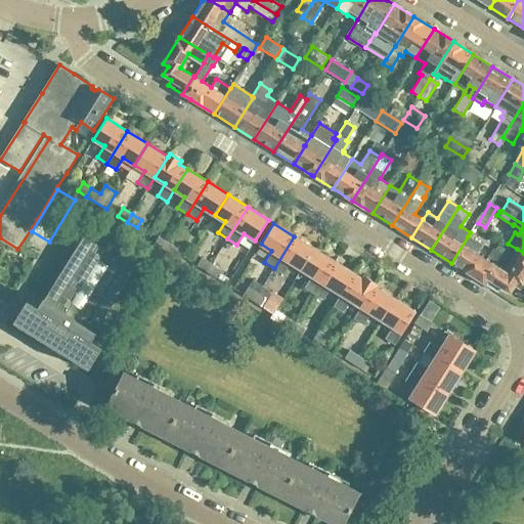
[(27,301),(12,322),(51,346),(88,369),(101,347),(91,341),(96,333),(95,332),(135,267),(83,235),(43,300),(42,299),(37,307),(27,301)]
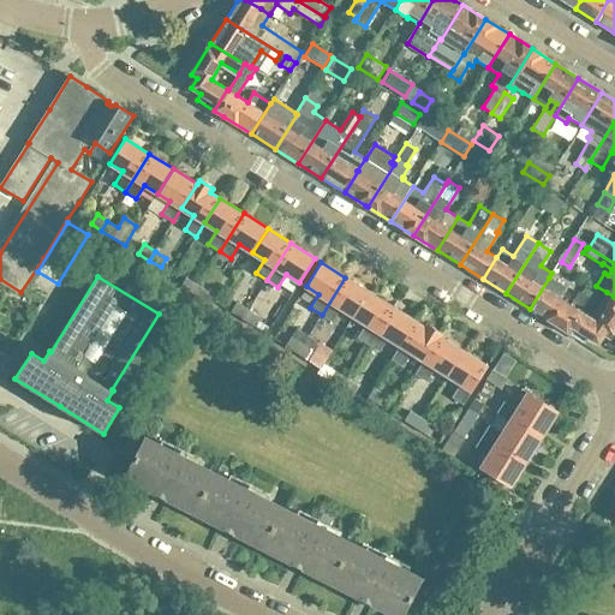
[(353,316),(369,292),(345,278),(322,315),(332,322),(341,309),(353,316)]
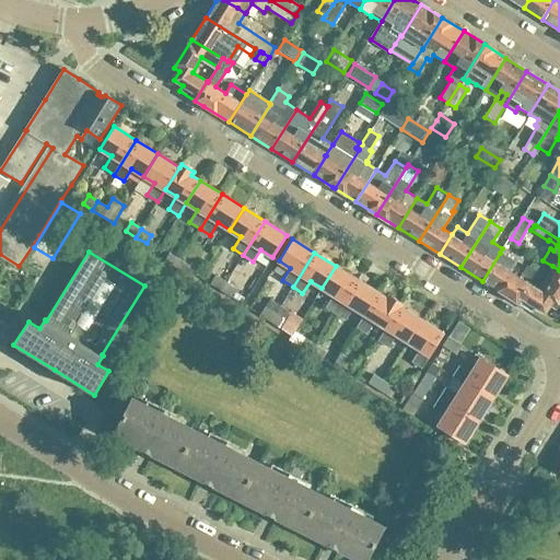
[(520,277),(509,270),(513,261),(500,253),(482,281),(516,302),(528,282),(535,270),(527,265),(520,277)]
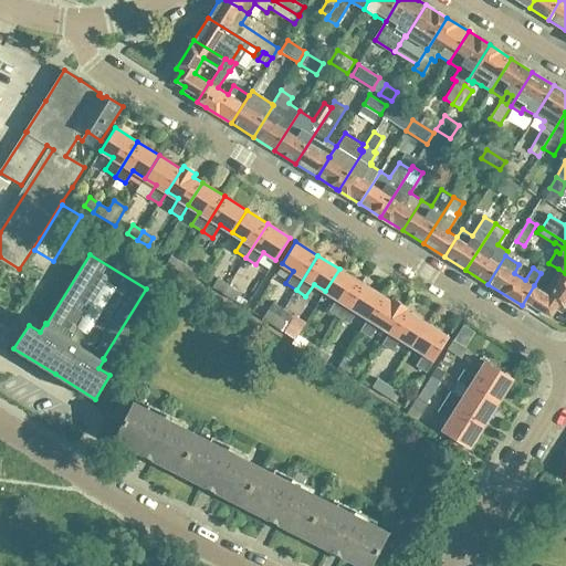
[(178,271),(184,263),(173,257),(168,264),(178,271)]
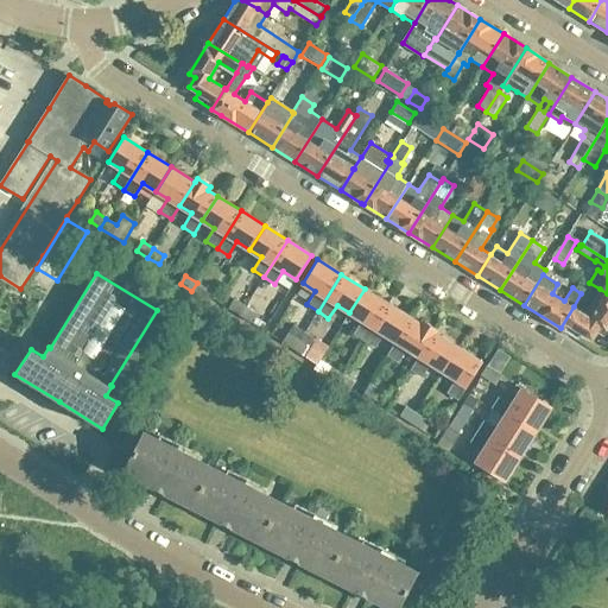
[(208,290),(197,283),(191,291),(202,298),(208,290)]
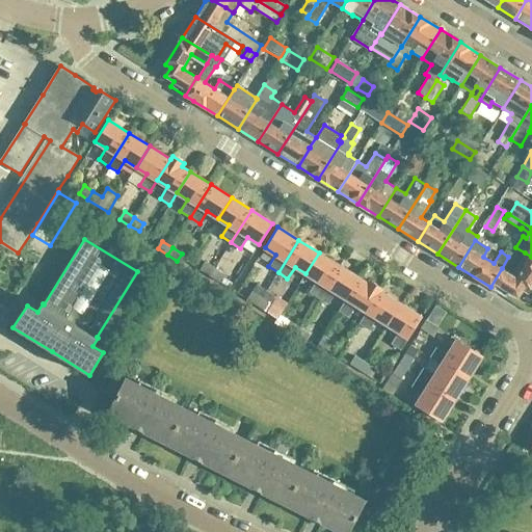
[(319,298),(340,265),(319,253),(306,273),(316,280),(309,292),(319,298)]
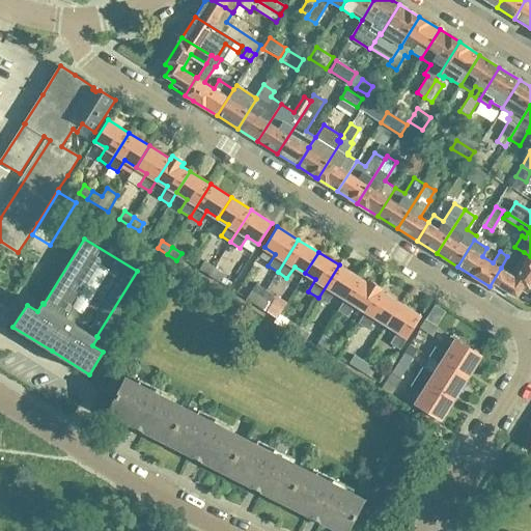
[(527,291),(530,284),(530,256),(524,252),(510,274),(501,268),(490,286),(504,296),(508,290),(516,296),(522,288),(527,291)]
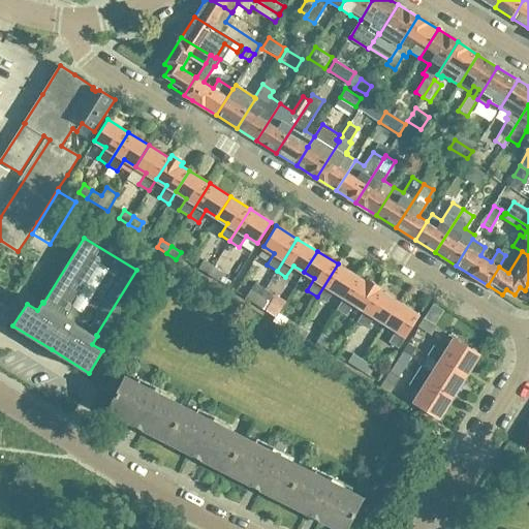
[(209,275),(214,267),(205,260),(199,269),(209,275)]
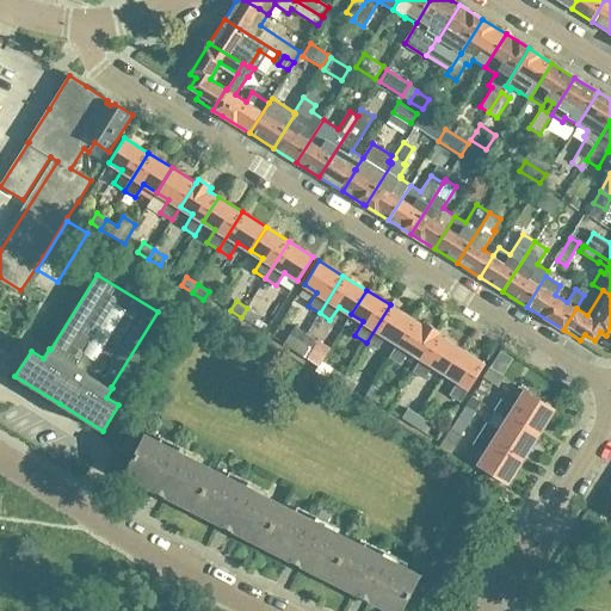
[(397,344),(413,320),(390,304),(366,343),(377,349),(386,335),(397,343),(397,344)]
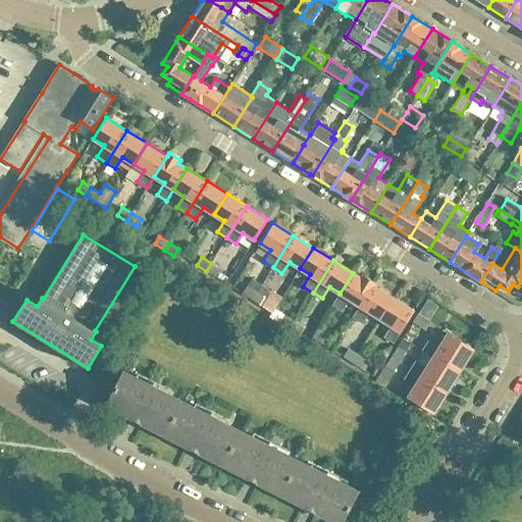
[(232,276),(211,263),(206,271),(227,284),(232,276)]
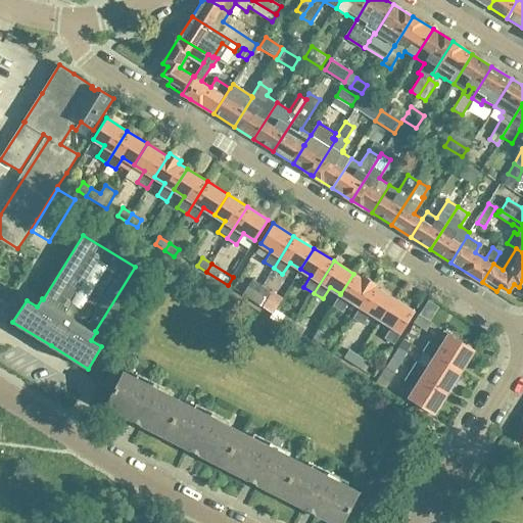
[(361,306),(374,286),(376,283),(364,276),(363,279),(353,274),(340,294),(340,293),(332,305),(343,312),(350,300),(360,306),(361,306)]
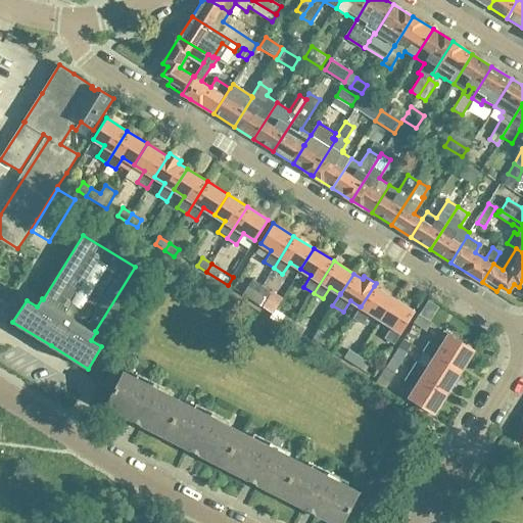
[(253,300),(263,285),(253,280),(243,295),(253,300)]
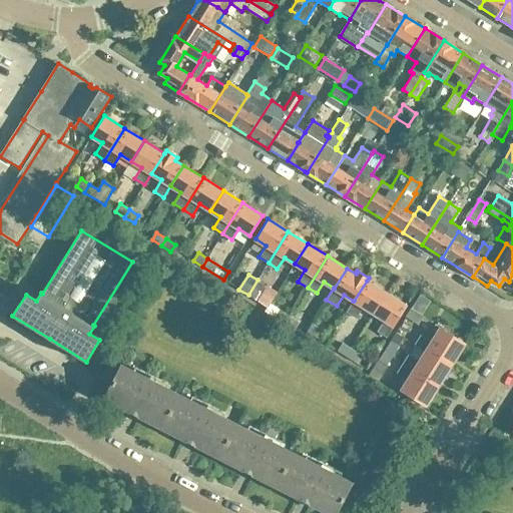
[(267,286),(258,280),(248,295),(257,301),(267,286)]
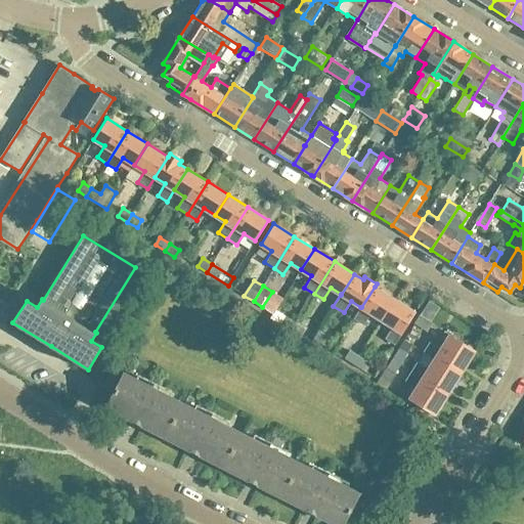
[(394,299),(375,287),(361,307),(360,307),(353,318),(363,325),(372,313),(382,320),(394,299)]
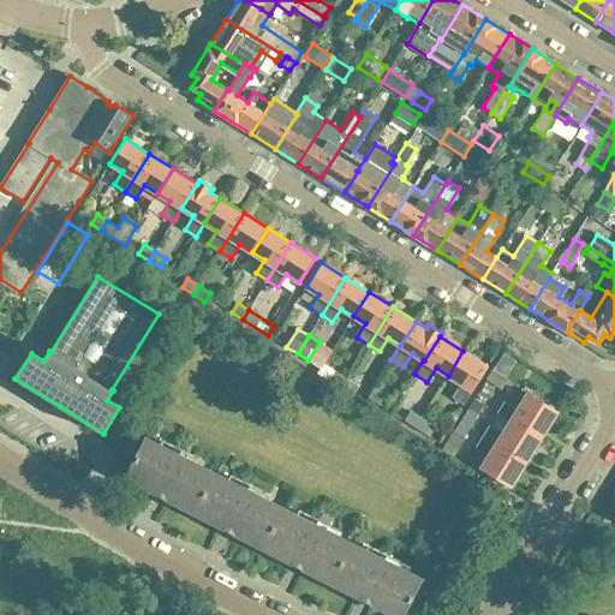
[(464,405),(488,366),(463,351),(448,376),(451,377),(446,386),(455,392),(452,396),(464,405)]
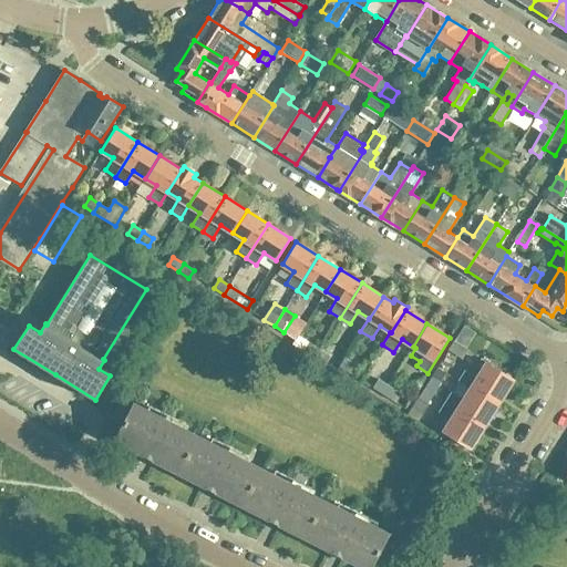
[(462,358),(467,349),(454,341),(449,349),(457,354),(462,358)]
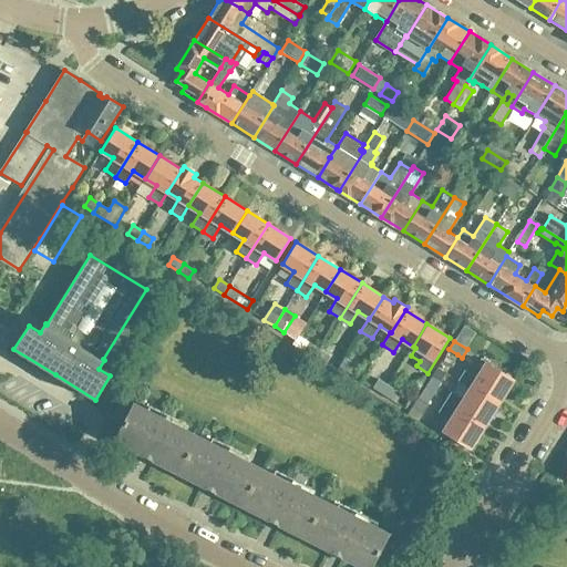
[(315,358),(320,349),(309,342),(303,351),(315,358)]
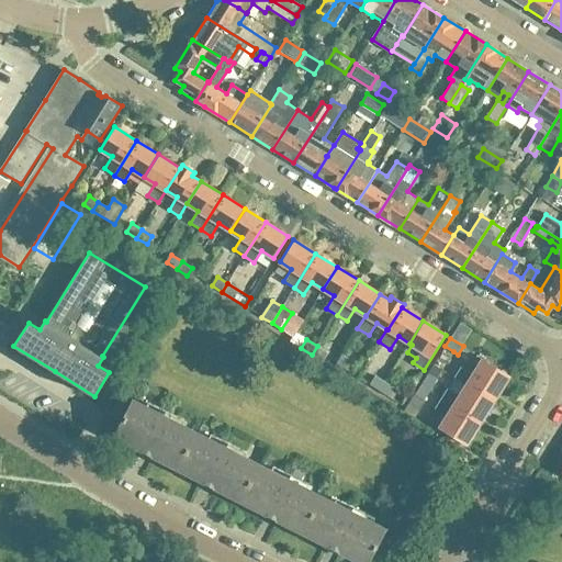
[(323,361),(328,352),(317,346),(312,355),(323,361)]
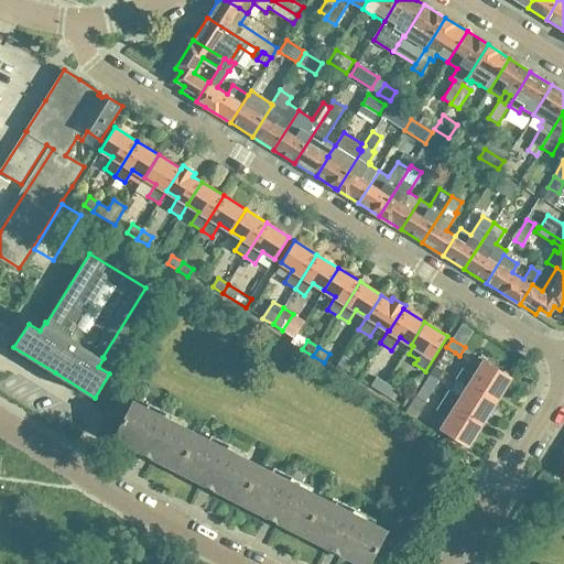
[(348,371),(354,362),(344,356),(338,365),(348,371)]
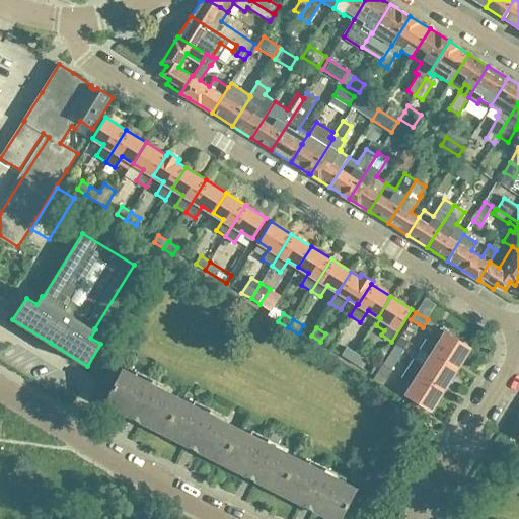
[(457,368),(470,347),(445,331),(437,346),(426,339),(421,346),(457,368)]
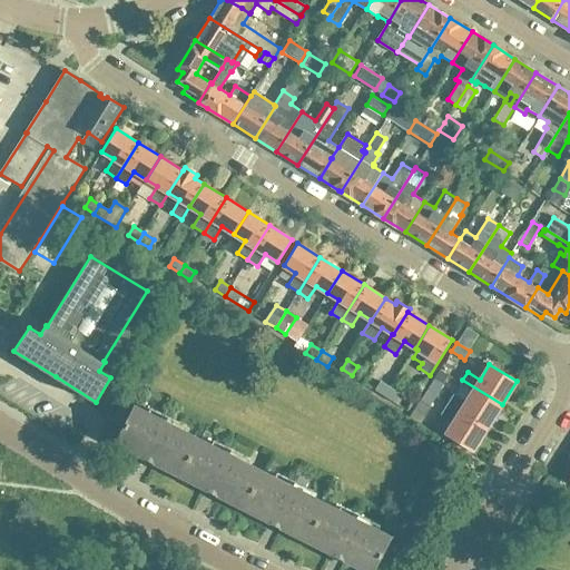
[(443,384),(450,372),(441,366),(439,370),(440,370),(434,379),(443,384)]
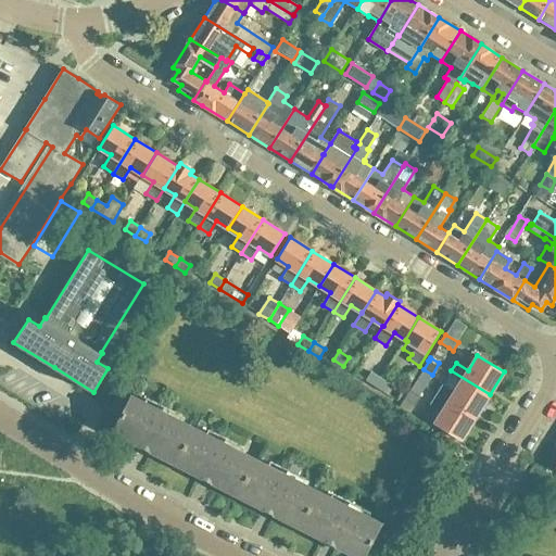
[(424,369),(416,380),(425,386),(432,375),(424,369)]
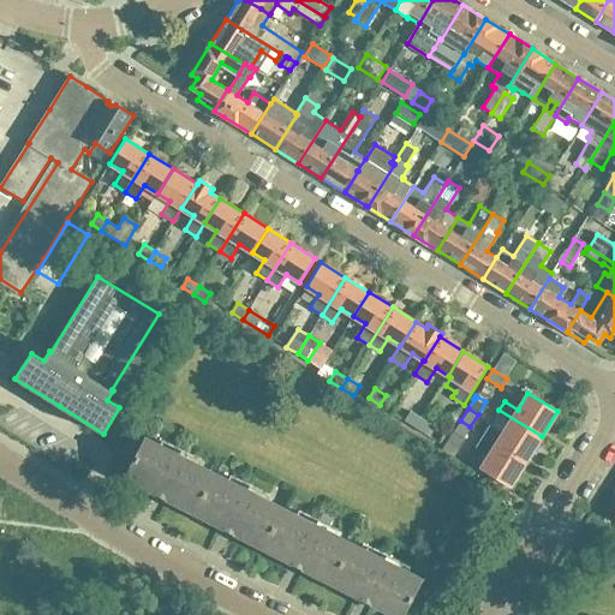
[(526,461),(542,436),(499,410),(497,413),(509,422),(502,433),(490,425),(483,435),(526,461)]
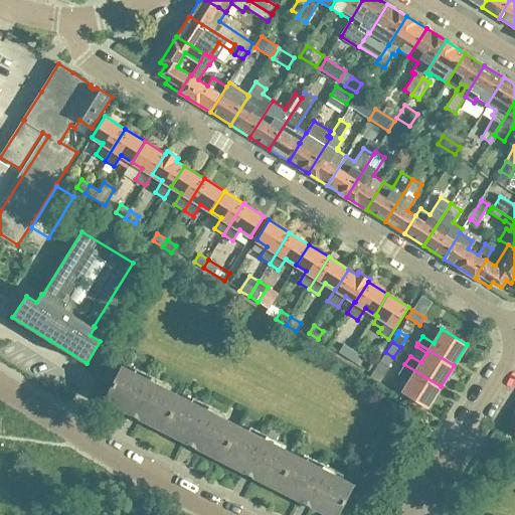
[(348,358),(353,350),(344,344),(339,352),(348,358)]
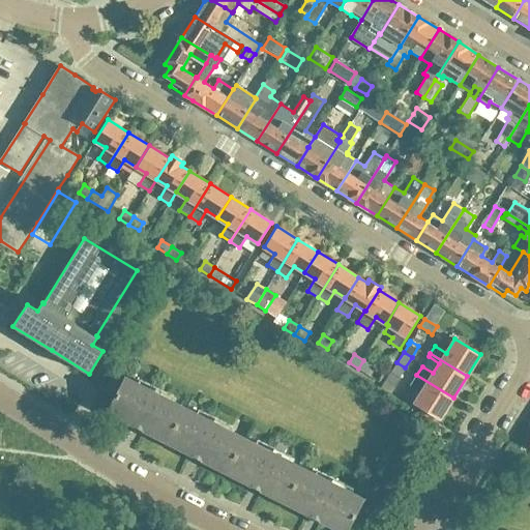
[(367,375),(373,366),(363,360),(358,369),(367,375)]
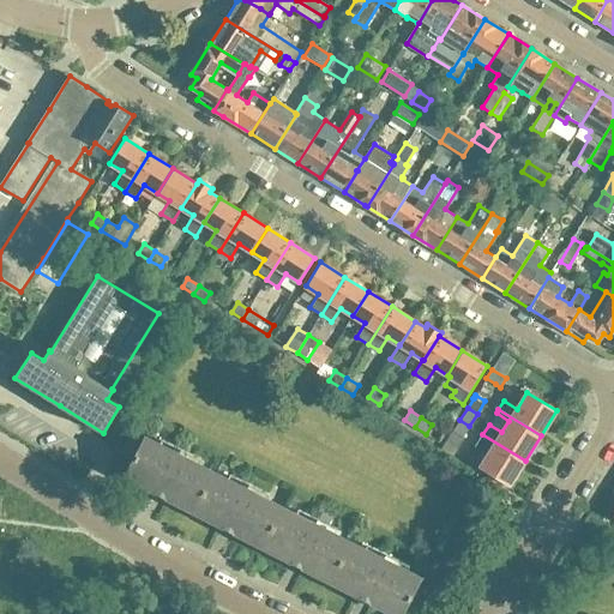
[(459,420),(453,431),(462,437),(469,426),(459,420)]
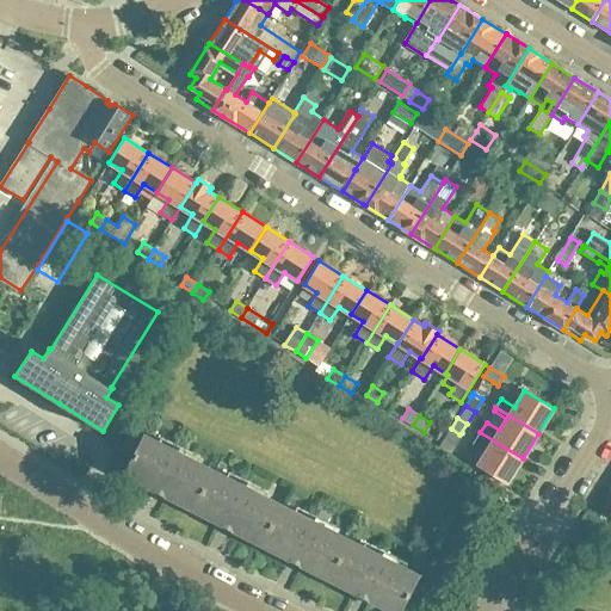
[(460,434),(451,429),(450,430),(450,429),(439,445),(451,454),(462,436),(460,434)]
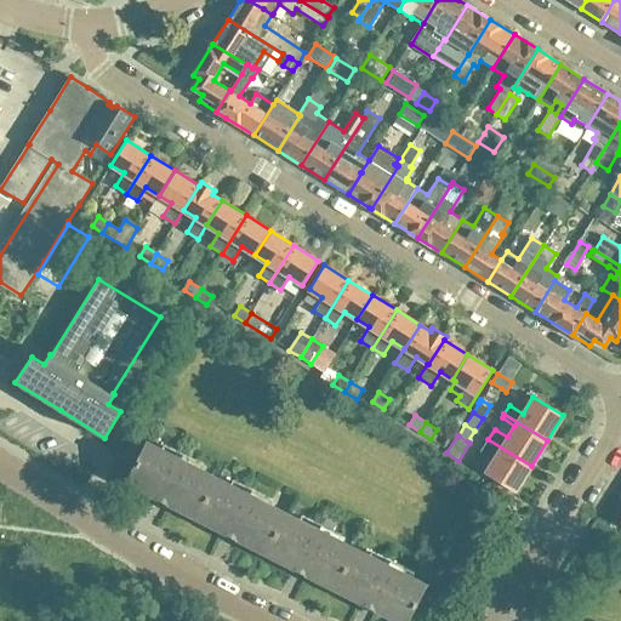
[(514,493),(531,466),(488,439),(480,451),(494,460),(485,473),(514,493)]
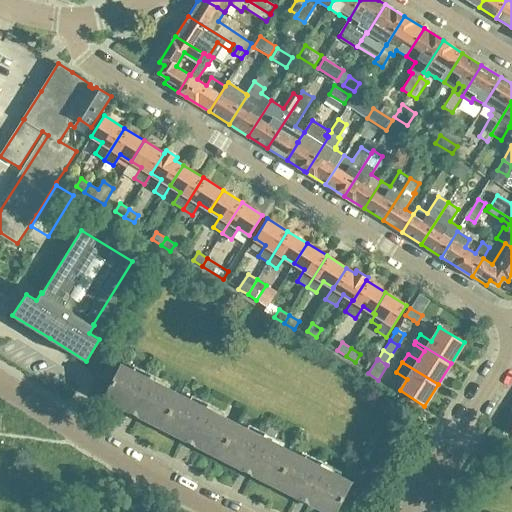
[(163,427),(179,394),(122,365),(105,398),(133,412),(163,427)]
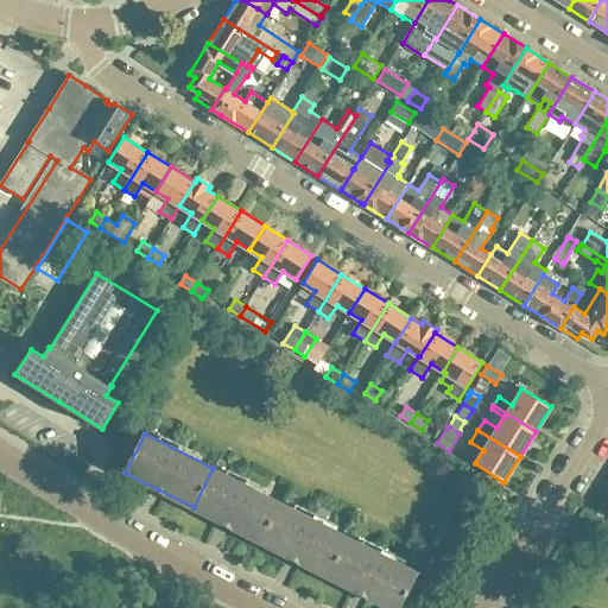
[(261,542),(280,502),(213,468),(194,507),(225,524),(261,542)]
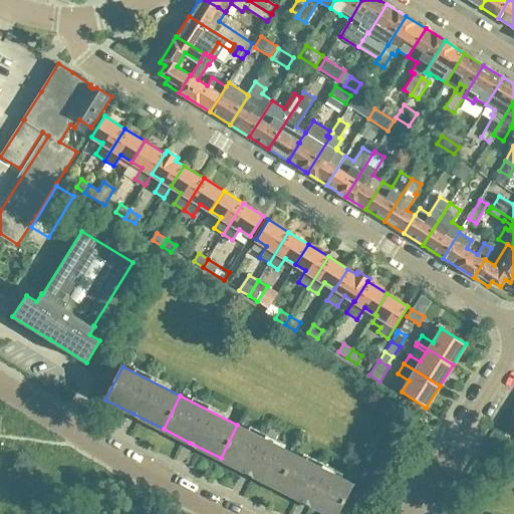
[(278,487),(294,454),(237,425),(221,458),(248,472),(278,487)]
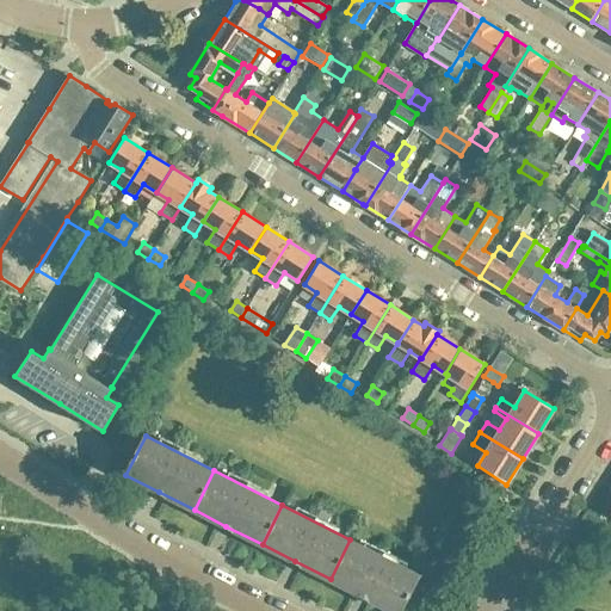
[(400,610),(419,575),(384,557),(350,539),(331,579),(364,597),(393,610),(400,610)]
